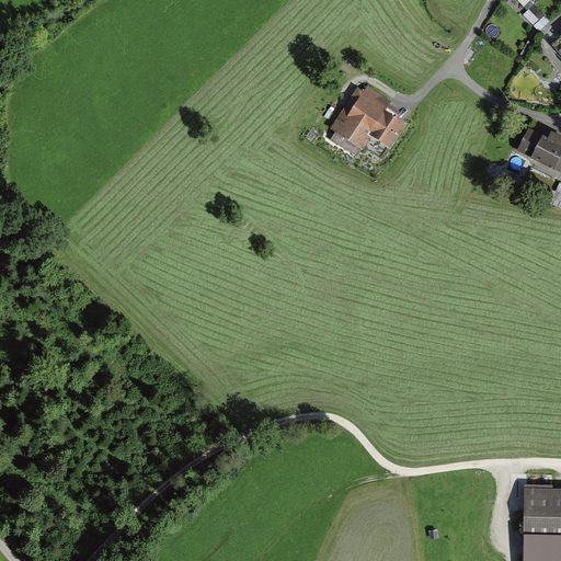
[(516,0),(527,11),(538,0),(516,0)]
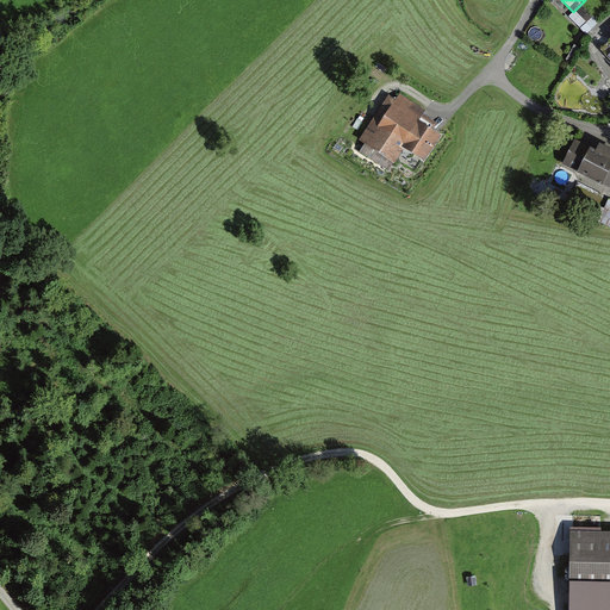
[(583,6),(570,18),(586,35),(599,22),(583,6)]
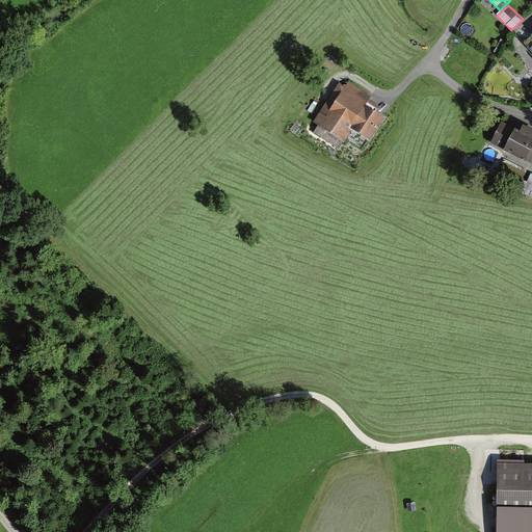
[(471,60),(482,65),(485,56),(475,51),(471,60)]
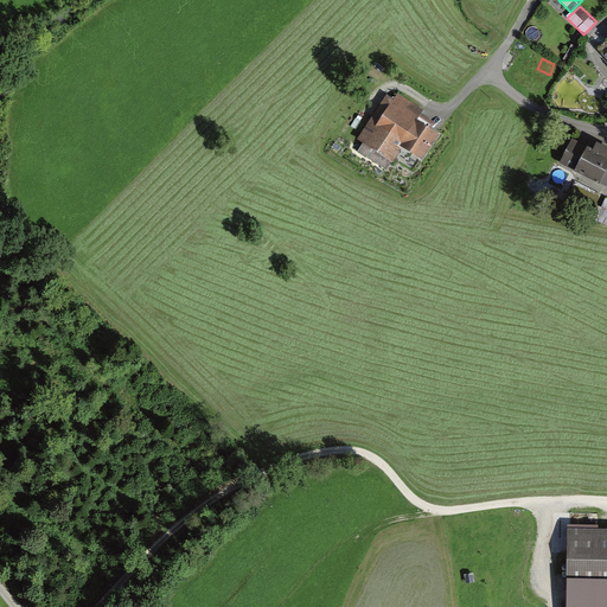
[(422,112),(390,90),(357,142),(394,165),(403,151),(422,163),(439,138),(415,122),(422,112)]
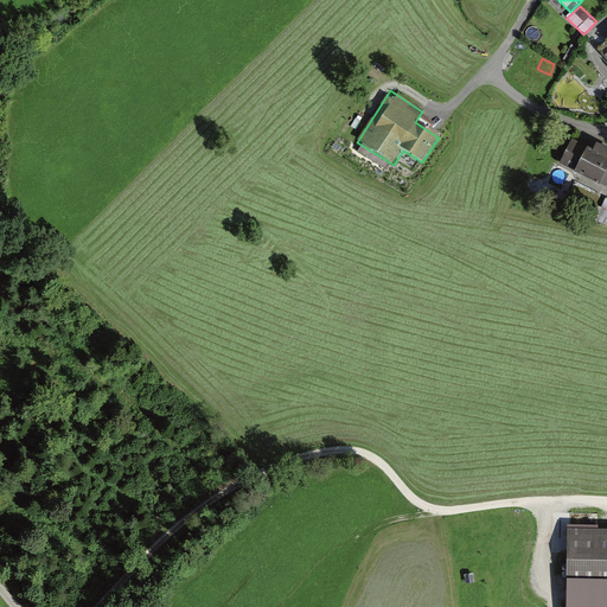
[(594,151),(572,141),(561,165),(606,186),(606,149),(596,145),(594,151)]
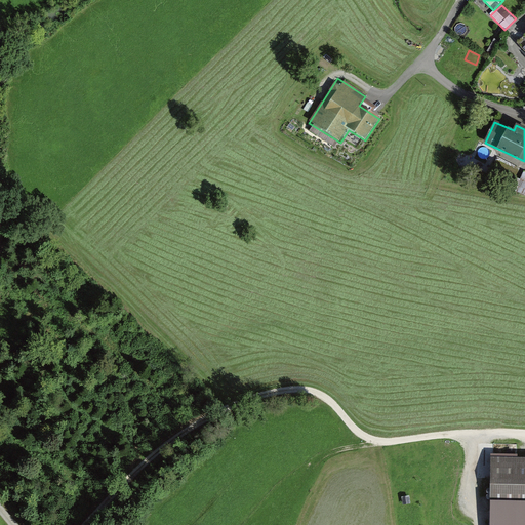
[(524,173),(516,192),(524,195),(524,173)]
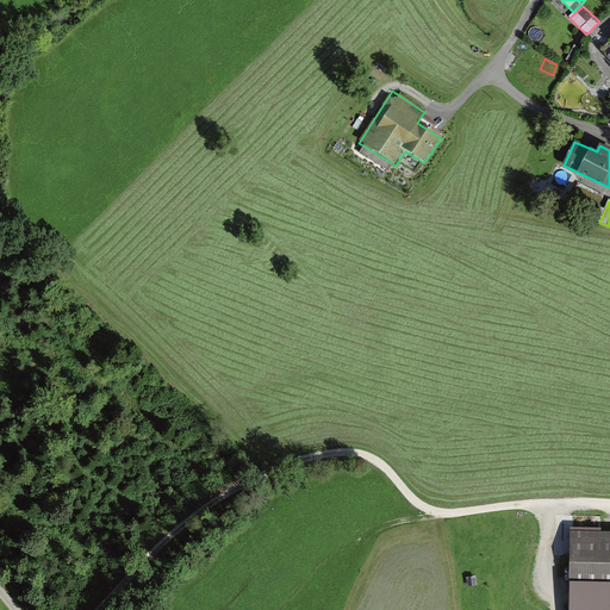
[(609,609),(609,535),(572,535),(570,609),(609,609)]
